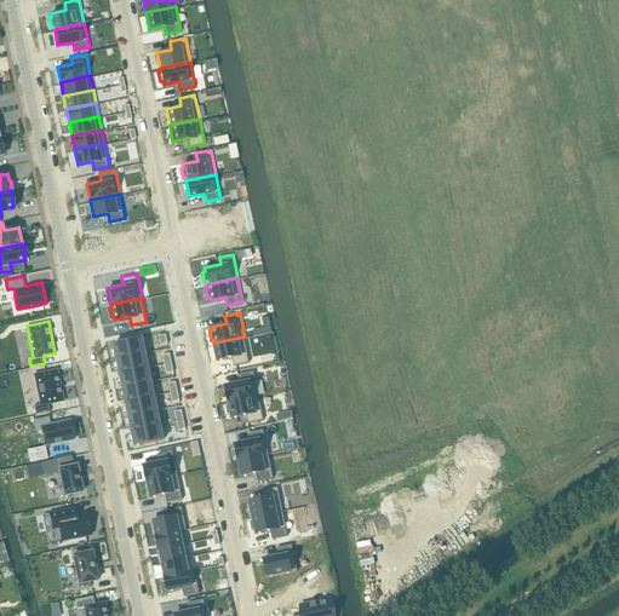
[(143,337),(114,343),(118,356),(147,350),(143,337)]
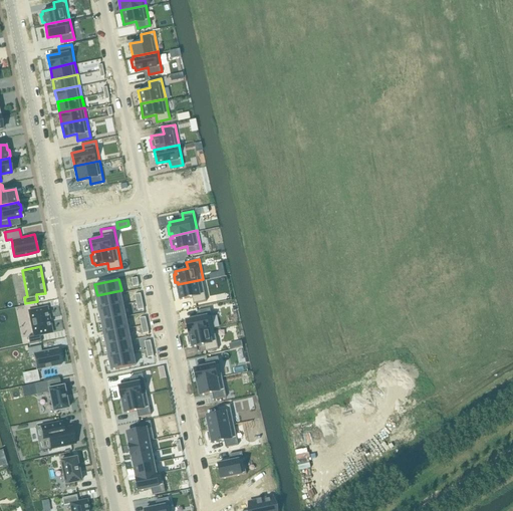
[(203,279),(178,284),(181,297),(193,295),(195,301),(207,299),(203,279)]
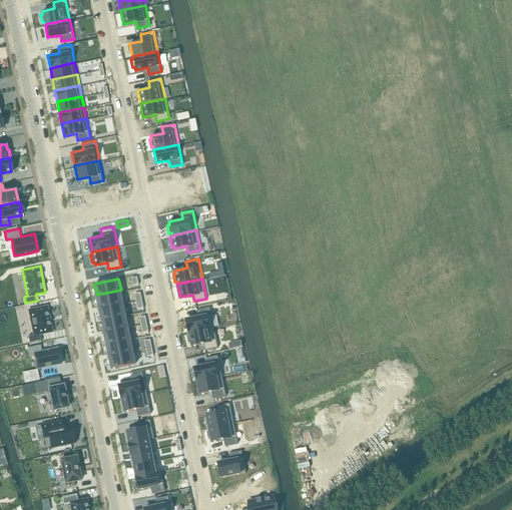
[(121,290),(97,295),(99,307),(123,302),(121,290)]
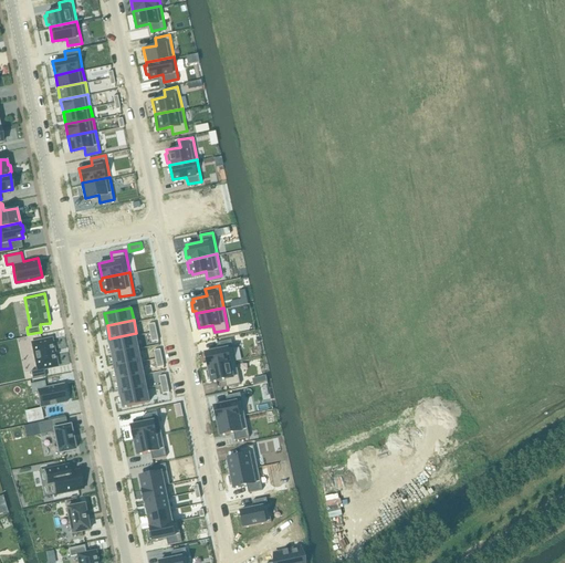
[(136,333),(110,339),(113,352),(139,346),(136,333)]
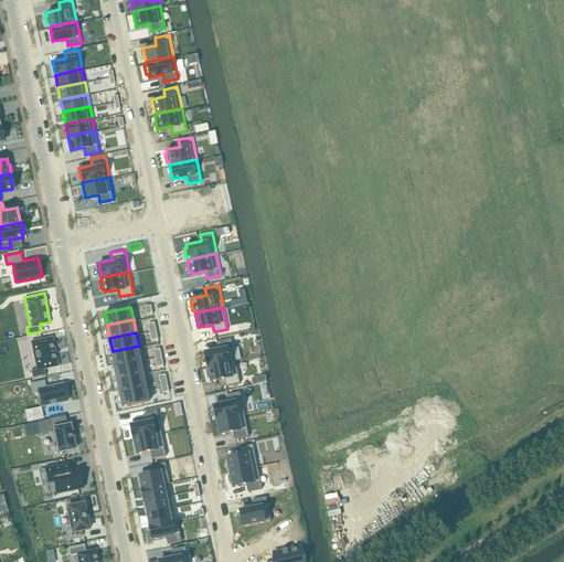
[(38,367),(31,369),(33,377),(45,374),(44,367),(45,367),(59,363),(52,336),(42,338),(32,340),(33,347),(38,367)]
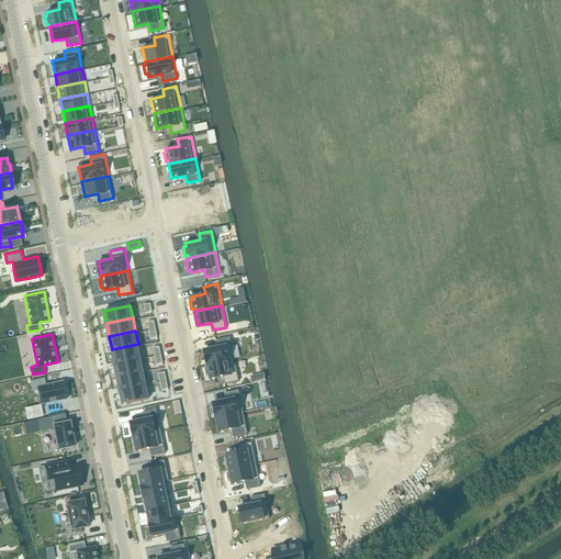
[(217,345),(204,348),(208,362),(235,357),(231,335),(216,338),(217,345)]
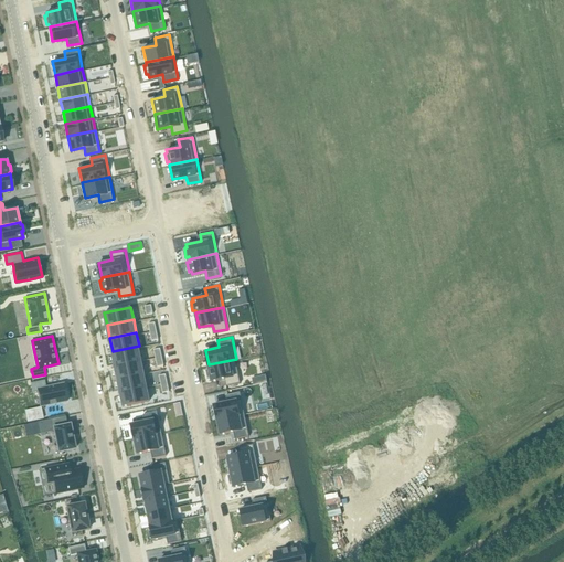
[(139,346),(113,351),(115,364),(141,359),(139,346)]
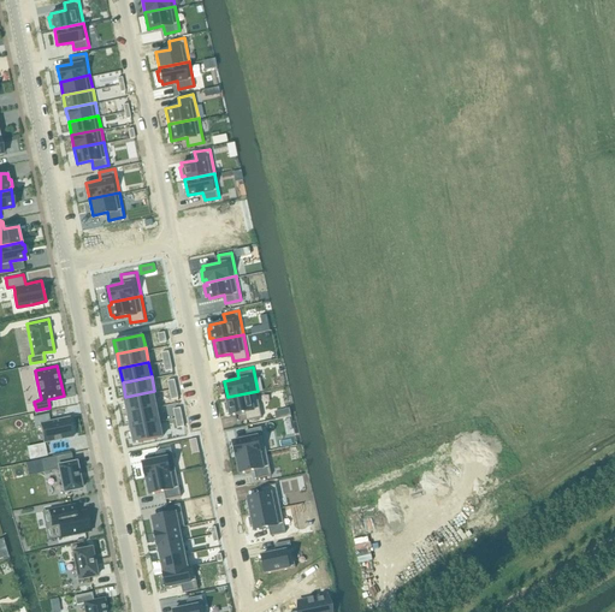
[(154,391),(125,397),(129,411),(158,405),(154,391)]
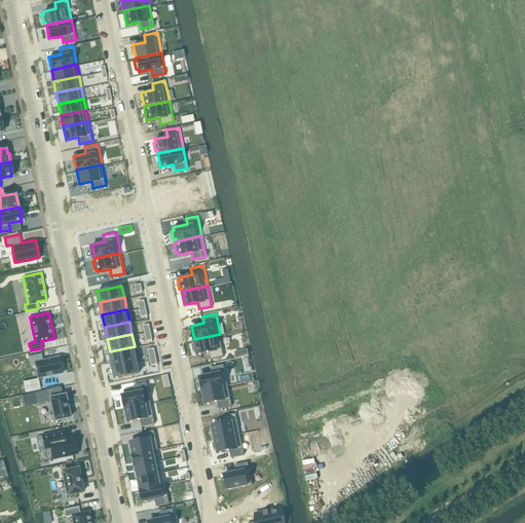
[(195,342),(192,342),(194,350),(196,350),(197,353),(210,350),(211,358),(224,355),(220,334),(194,339),(195,342)]
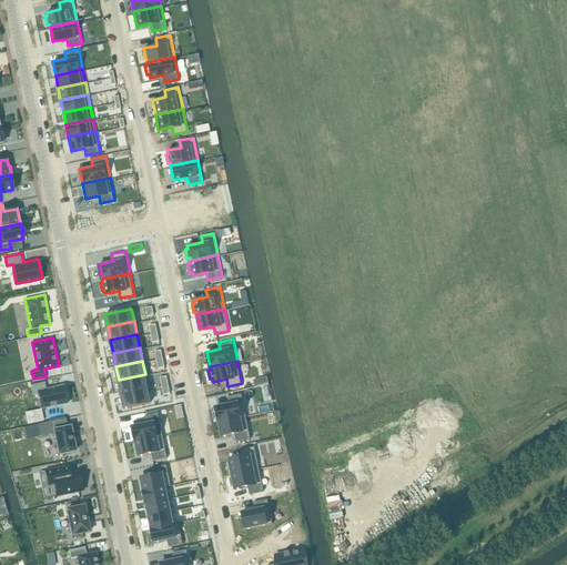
[(145,374),(119,380),(121,393),(148,387),(145,374)]
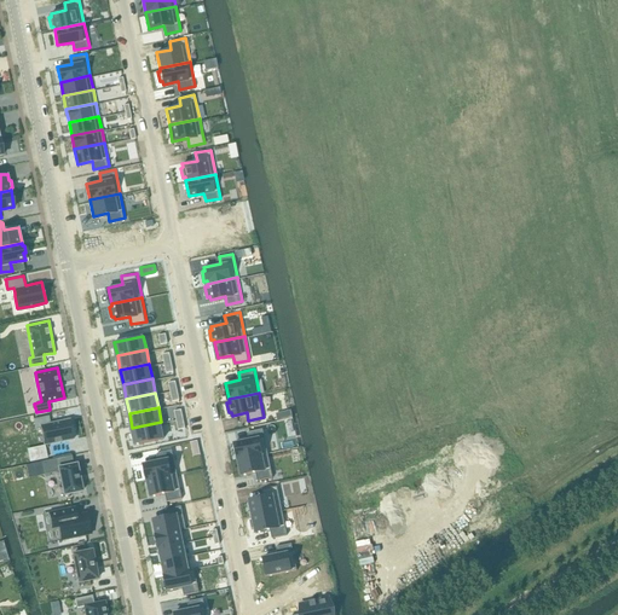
[(48,415),(35,418),(36,425),(41,424),(45,442),(74,436),(70,418),(51,422),(48,415)]
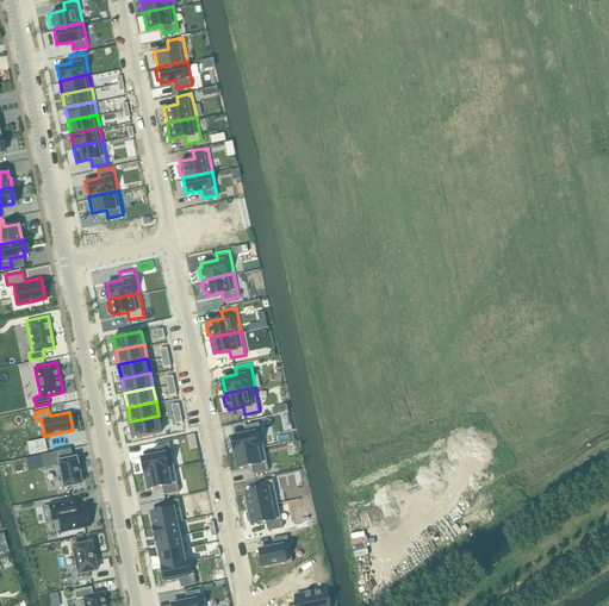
[(159,416),(130,422),(134,436),(162,430),(159,416)]
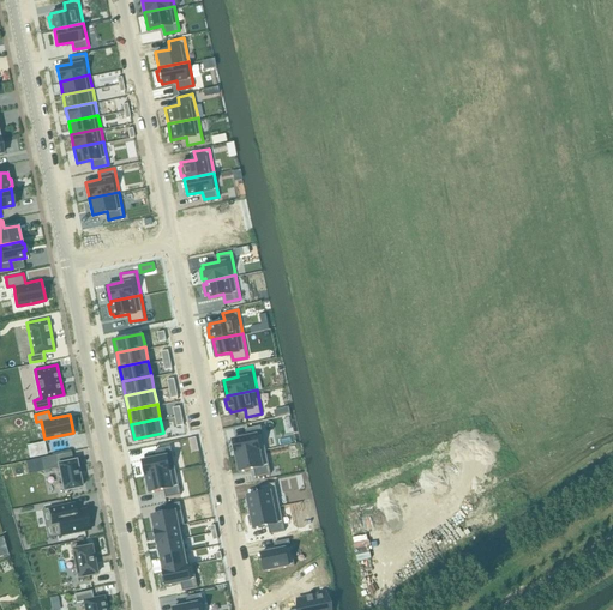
[(251,434),(235,438),(239,453),(269,447),(266,432),(264,423),(248,427),(251,434)]
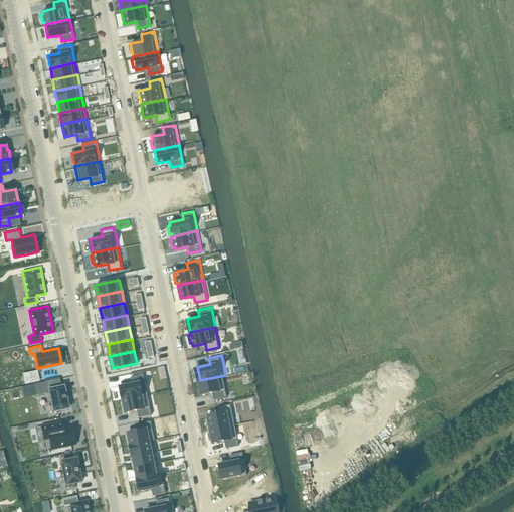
[(37,369),(23,372),(25,383),(39,379),(37,369)]
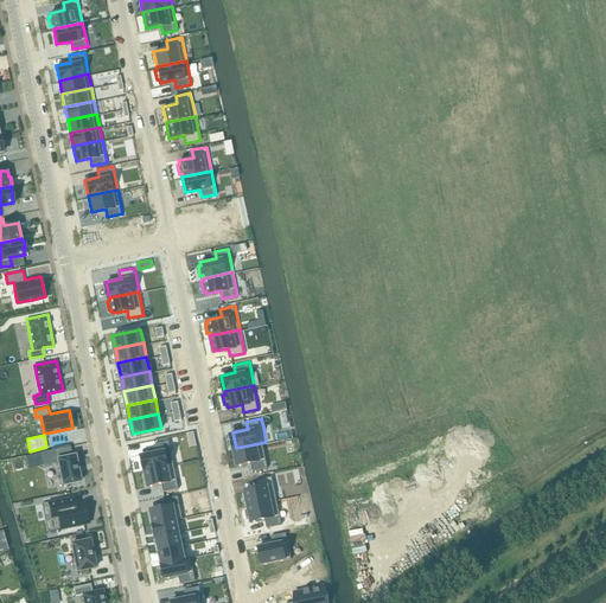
[(155,450),(141,454),(145,469),(174,463),(170,440),(154,443),(155,450)]
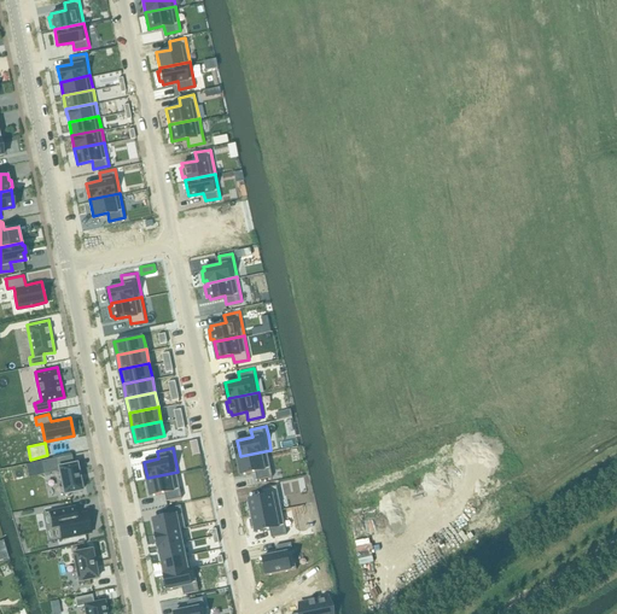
[(240,456),(244,473),(258,471),(260,478),(277,474),(274,467),(271,450),(240,456)]
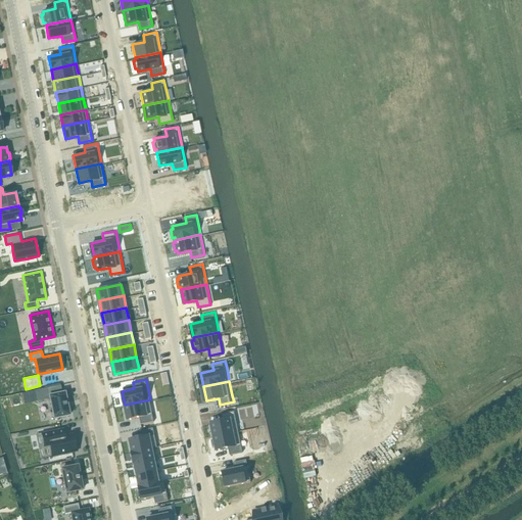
[(61,383),(35,388),(37,399),(50,396),(54,417),(69,414),(65,390),(62,391),(61,383)]
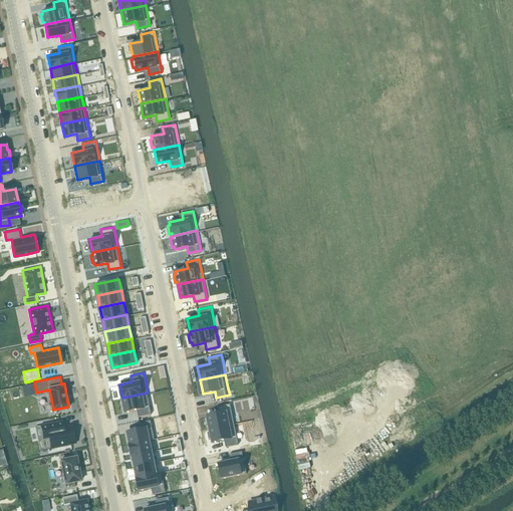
[(148,393),(122,398),(125,411),(138,409),(139,415),(152,413),(148,393)]
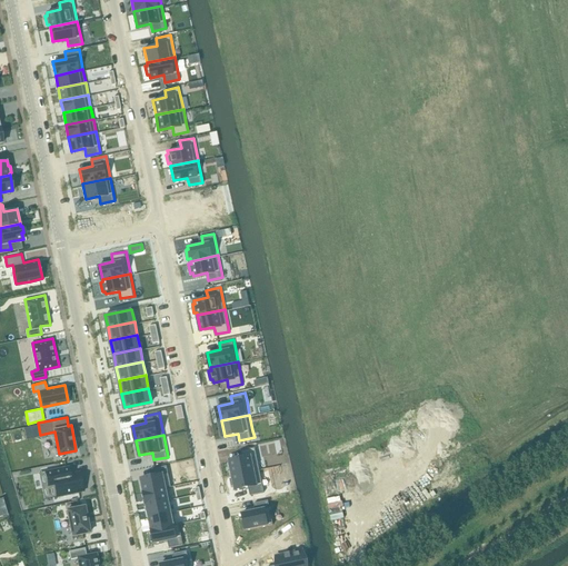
[(242,456),(229,459),(232,474),(260,468),(256,446),(241,448),(242,456)]
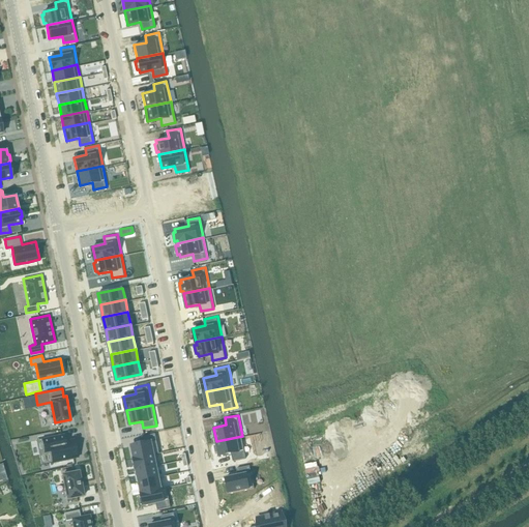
[(144,441),(131,444),(134,457),(159,451),(159,450),(155,432),(143,435),(144,441)]
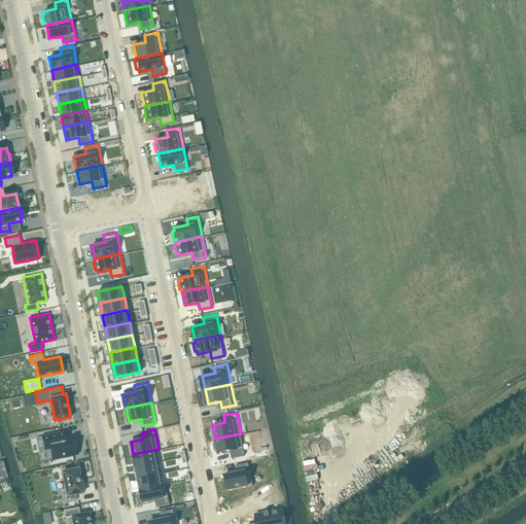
[(64,430),(42,434),(44,446),(45,448),(50,447),(53,454),(53,458),(67,455),(78,453),(74,435),(66,437),(64,430)]
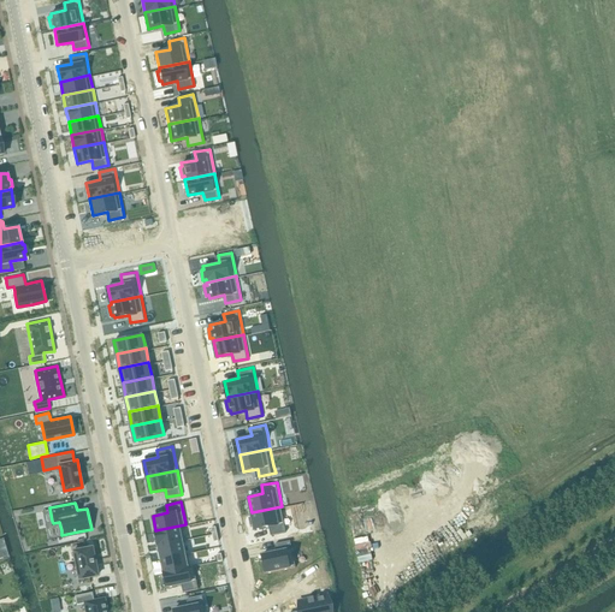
[(252,515),(249,516),(252,526),(254,526),(255,528),(270,526),(271,533),(287,530),(282,506),(252,512),(252,515)]
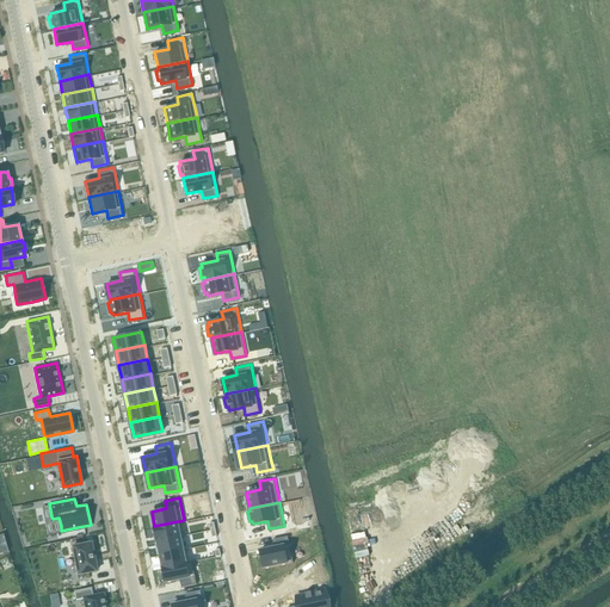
[(184,520),(154,526),(158,539),(184,534),(182,521),(184,520)]
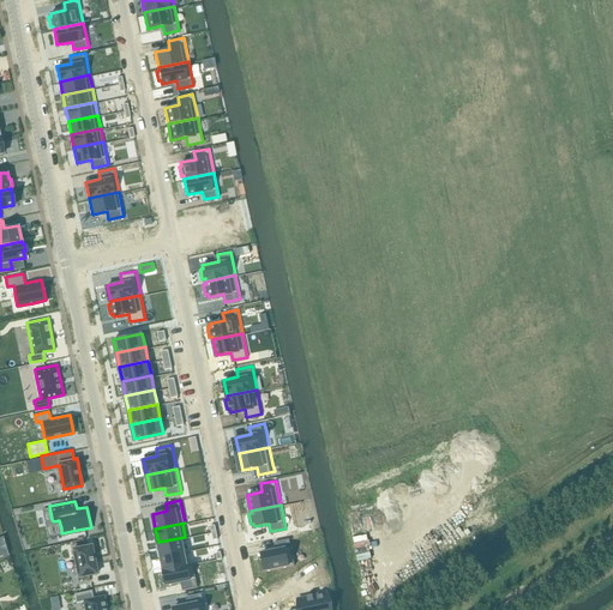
[(185,537),(158,542),(161,555),(188,550),(187,549),(185,550),(182,538),(185,537)]
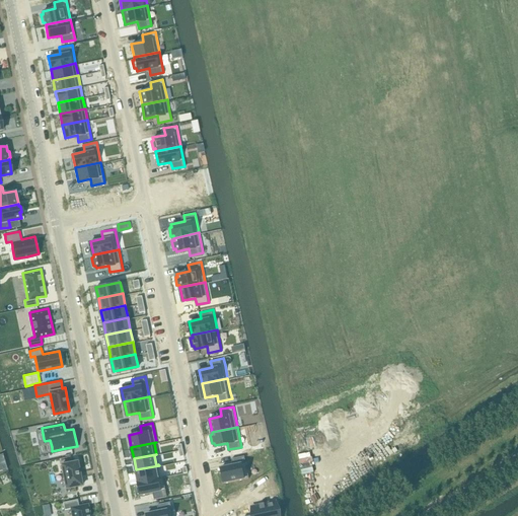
[(233,463),(221,466),(224,482),(249,476),(245,454),(232,457),(233,463)]
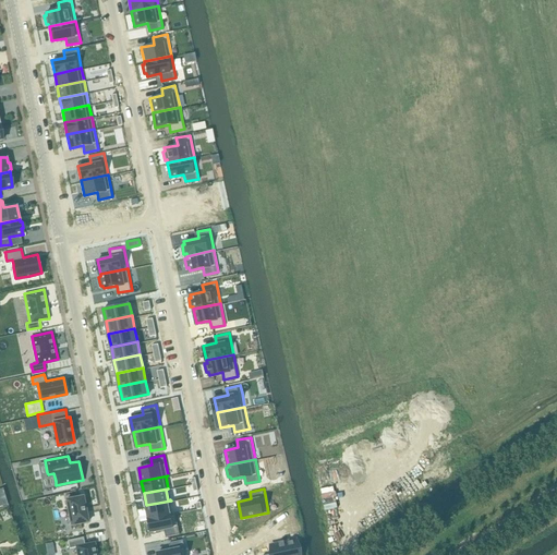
[(84,495),(67,498),(71,523),(88,520),(84,495)]
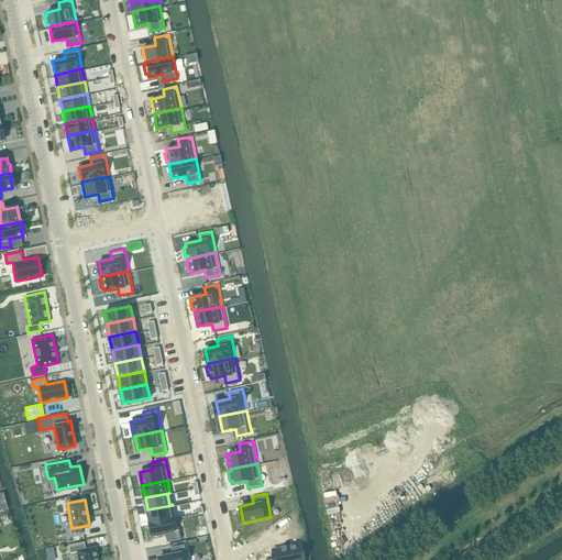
[(173,505),(147,509),(150,523),(177,516),(175,516),(173,505)]
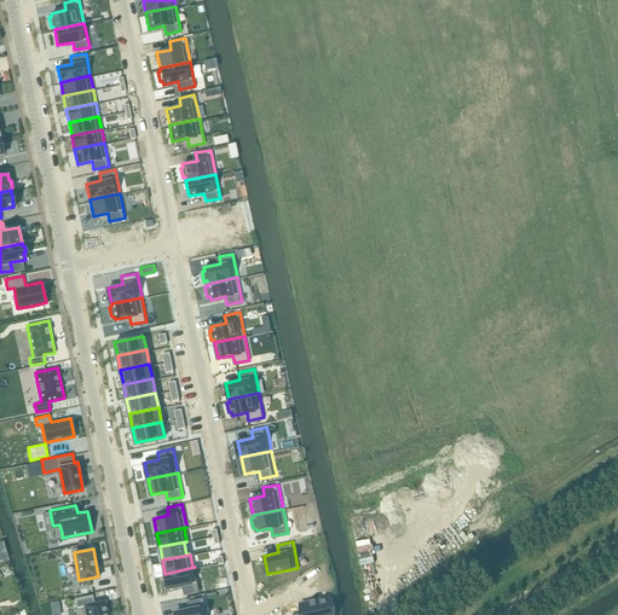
[(166,575),(163,576),(165,586),(167,586),(168,589),(183,585),(185,593),(200,590),(195,567),(165,574),(166,575)]
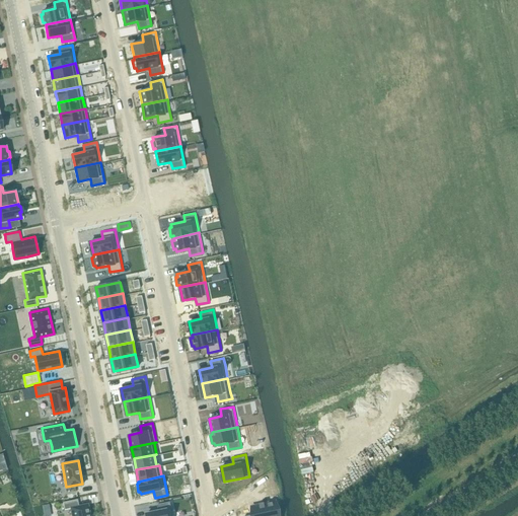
[(78,498),(64,501),(64,502),(65,508),(71,507),(72,515),(91,515),(88,502),(79,504),(78,498)]
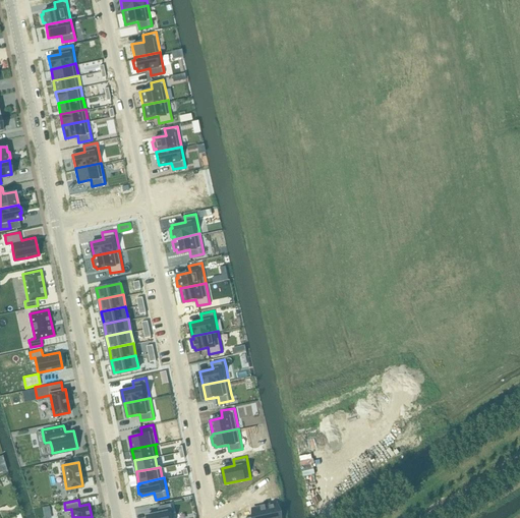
[(254,515),(245,517),(280,517),(278,502),(253,507),(254,515)]
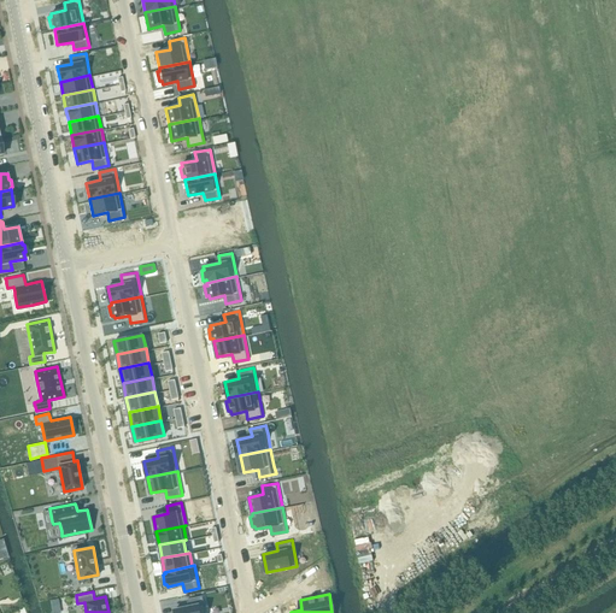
[(188,606),(175,609),(175,612),(206,612),(203,595),(188,597),(191,606),(188,606)]
